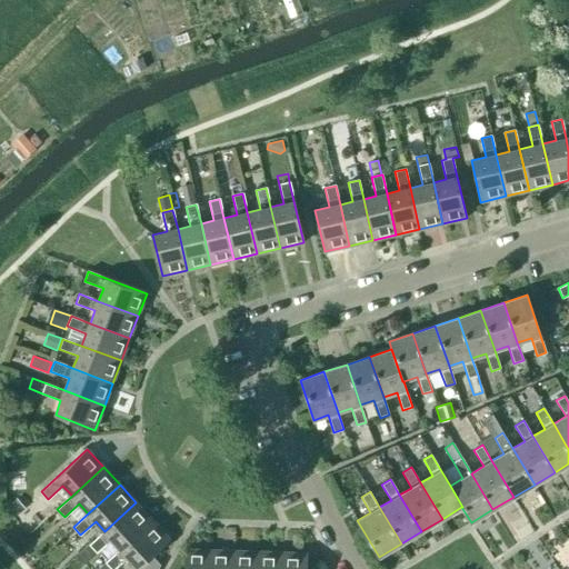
[(120,549),(152,520),(136,502),(105,531),(90,545),(97,552),(111,539),(120,549)]
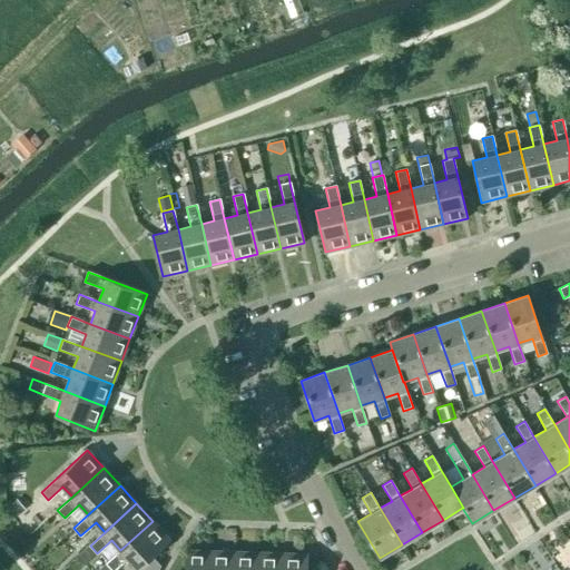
[(26,536),(39,523),(28,510),(15,522),(26,536)]
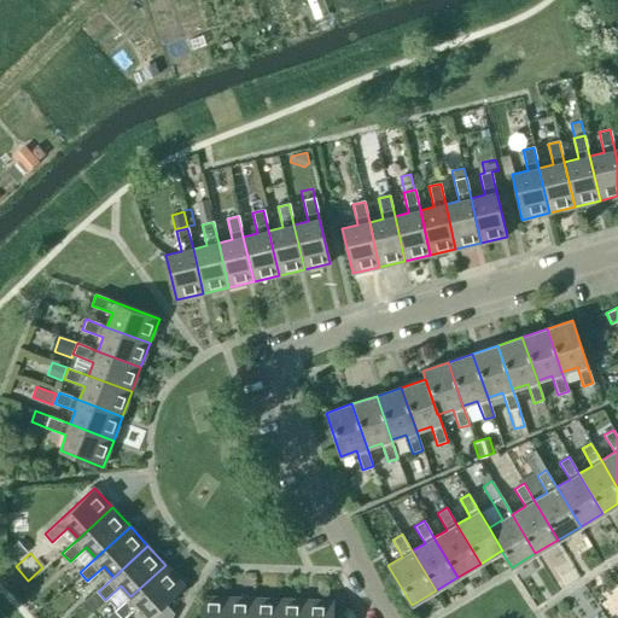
[(165,565),(130,596),(115,611),(121,617),(123,617),(139,605),(150,617),(184,587),(165,565)]
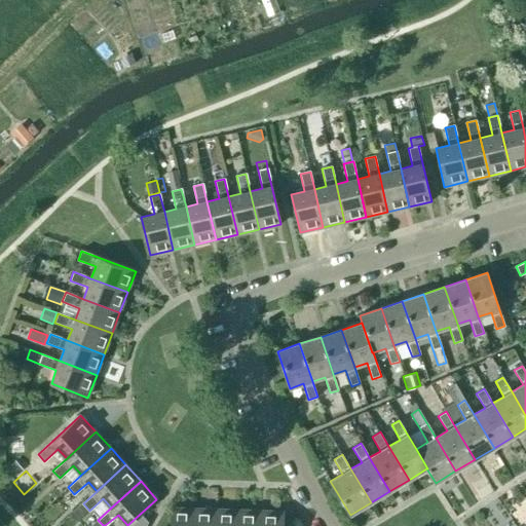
[(192,525),(194,509),(172,508),(170,525),(192,525)]
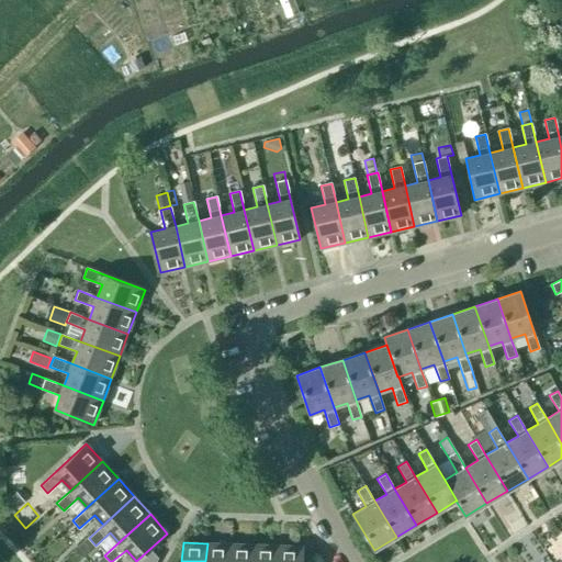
[(229,561),(231,544),(208,543),(205,561),(229,561)]
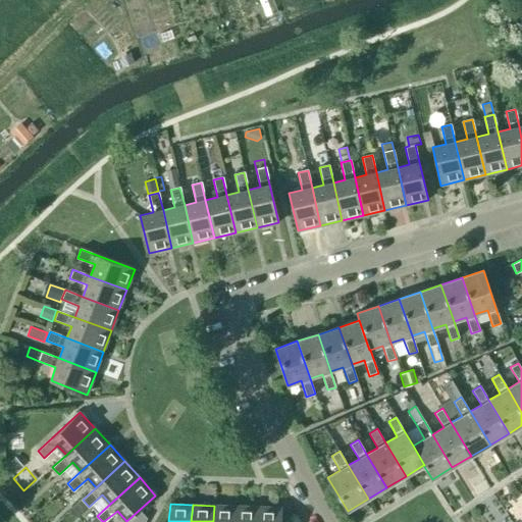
[(235,521),(236,507),(214,506),(213,521),(235,521)]
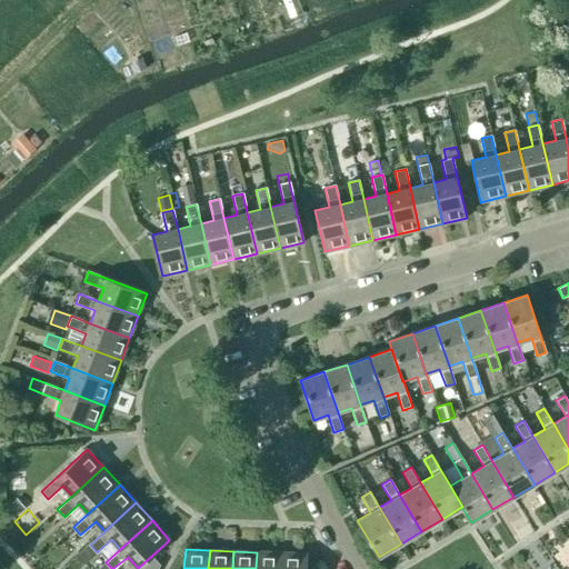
[(280,568),(281,552),(257,552),(256,568),(280,568)]
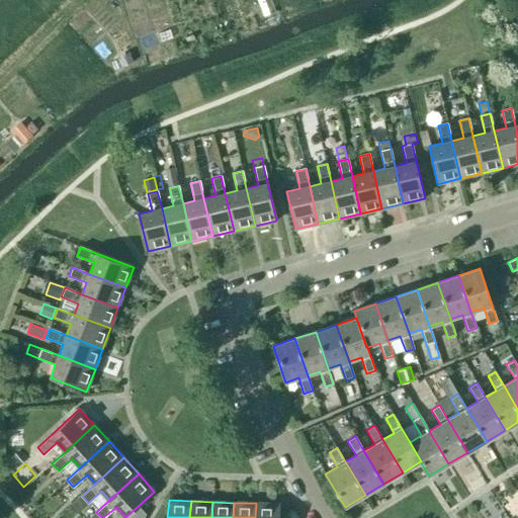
[(256,503),(255,517),(278,517),(279,504),(256,503)]
